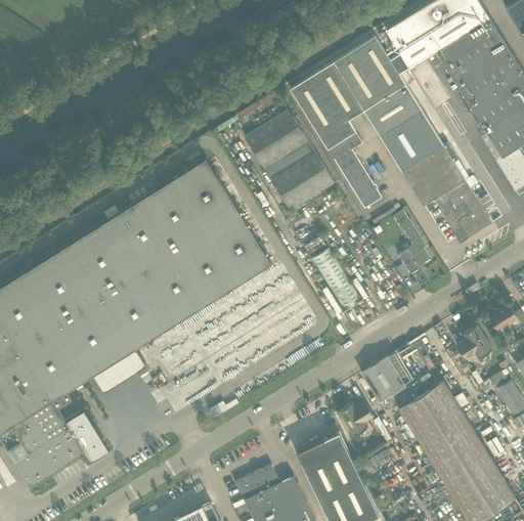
[(476,0),(433,0),(385,31),(400,54),(390,61),(398,75),(408,69),(409,69),(435,53),(436,52),(463,96),(459,98),(469,114),(473,112),(480,123),(479,124),(476,125),(483,136),(485,134),(486,133),(487,134),(486,135),(481,138),(515,192),(523,186),(523,158),(519,150),(513,155),(511,152),(517,148),(520,146),(523,153),(523,75),(488,19),(476,0)]
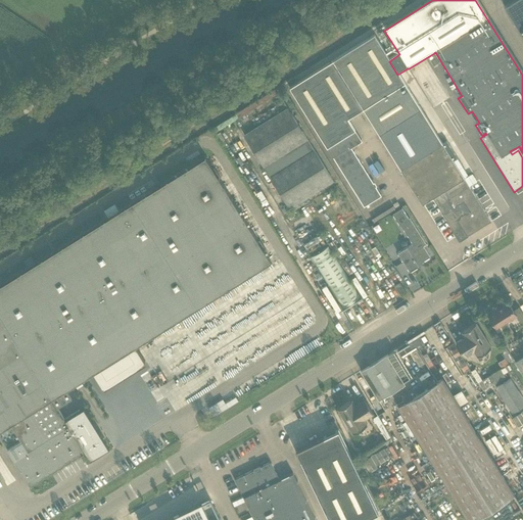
[(522,0),(517,0),(504,9),(522,39),(522,0)]
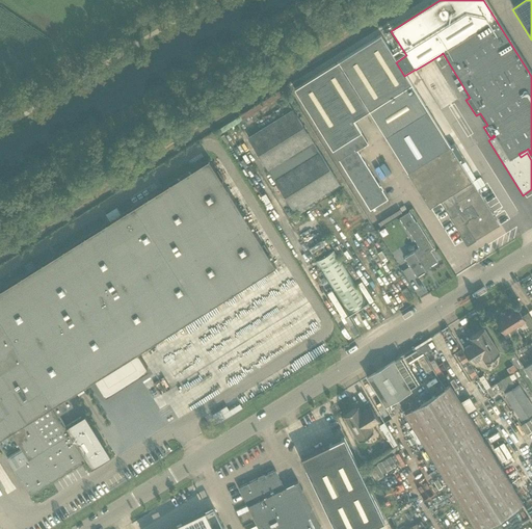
[(380,37),(294,91),(370,213),(376,209),(388,203),(356,153),(368,146),(353,124),(369,113),(429,210),(440,204),(461,239),(464,243),(466,244),(470,245),(472,244),(475,242),(491,233),(499,228),(471,183),(475,180),(464,164),(460,166),(460,165),(463,162),(454,147),(450,150),(404,76),(396,62),(380,37)]
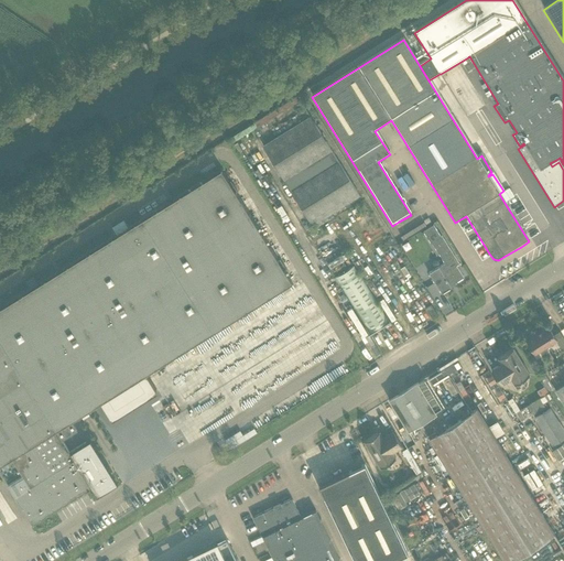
[(310,119),(263,149),(312,228),(314,227),(316,230),(324,226),(322,222),(359,198),(310,119)]
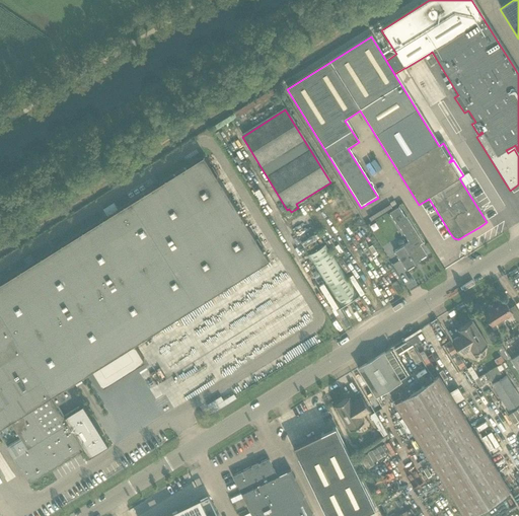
[(0,430),(10,425),(19,439),(5,448),(12,459),(13,459),(29,486),(84,451),(89,458),(108,447),(83,407),(64,418),(57,408),(71,398),(65,389),(74,384),(76,387),(82,384),(80,380),(92,373),(103,389),(144,364),(134,347),(269,263),(203,158),(118,212),(107,219),(27,269),(0,285),(0,430)]
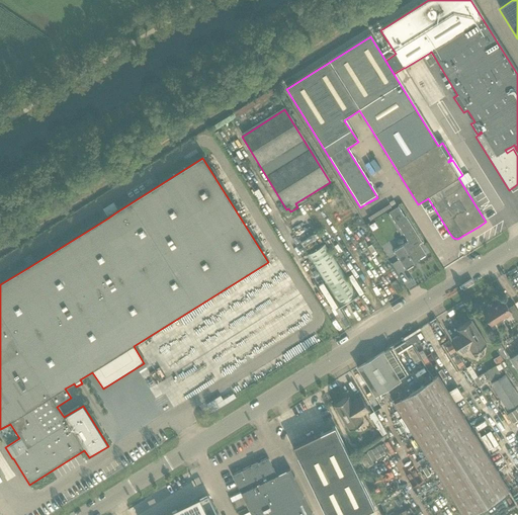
[(398,209),(389,215),(396,227),(397,226),(408,244),(394,253),(406,272),(414,267),(413,265),(425,257),(419,247),(421,245),(406,220),(405,220),(398,209)]
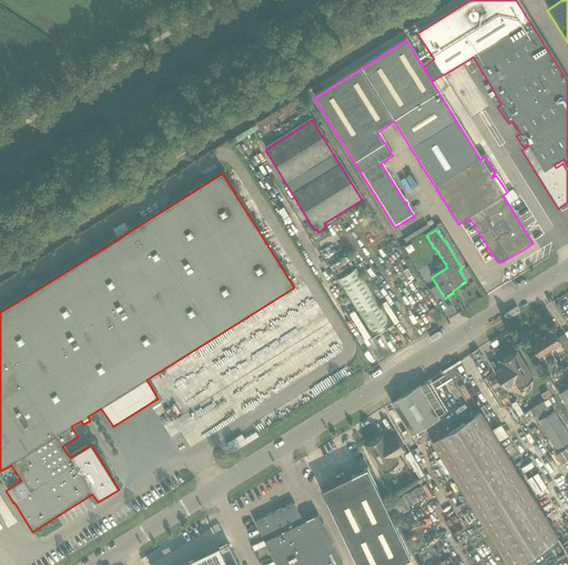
[(392,325),(357,270),(336,282),(371,339),(392,325)]
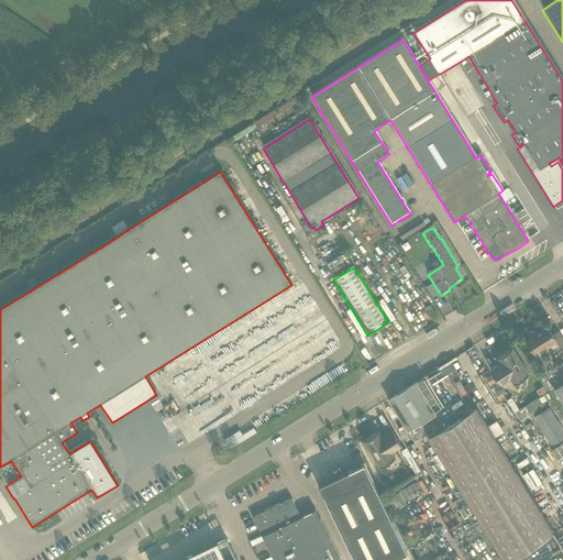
[(525,342),(533,357),(555,343),(559,350),(562,347),(562,341),(558,333),(552,338),(547,329),(525,342)]
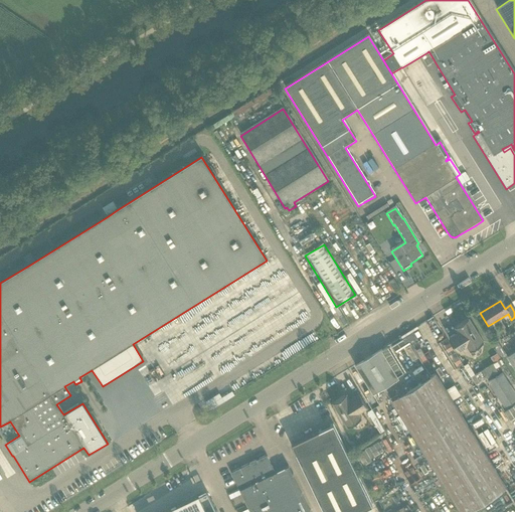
[(483,344),(474,329),(468,321),(455,329),(458,334),(449,340),(454,349),(457,354),(466,348),(469,353),(483,344)]
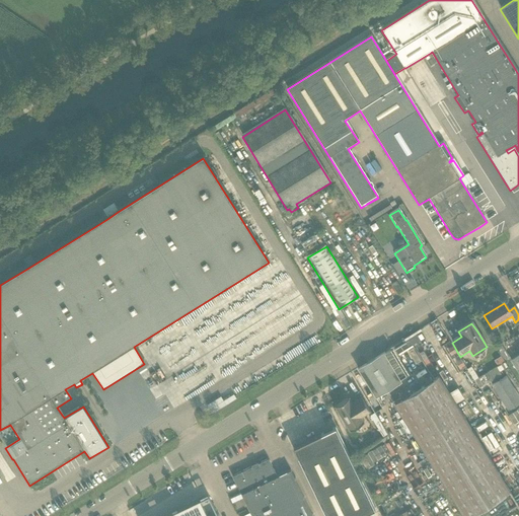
[(398,356),(419,343),(416,338),(394,351),(398,356)]
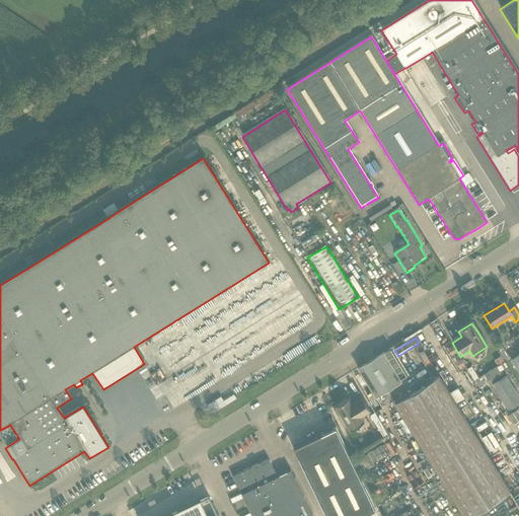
[(497,350),(504,362),(508,359),(502,347),(497,350)]
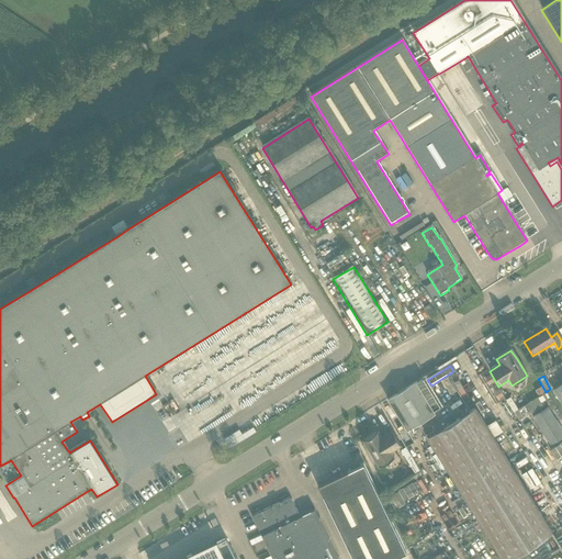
[(496,402),(504,398),(493,377),(485,381),(496,402)]
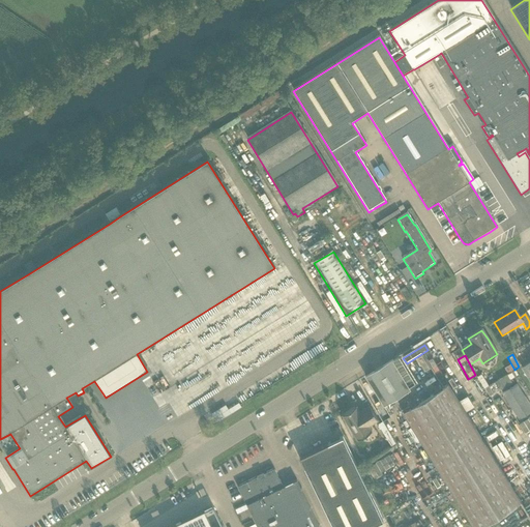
[(430,371),(422,358),(417,361),(424,374),(430,371)]
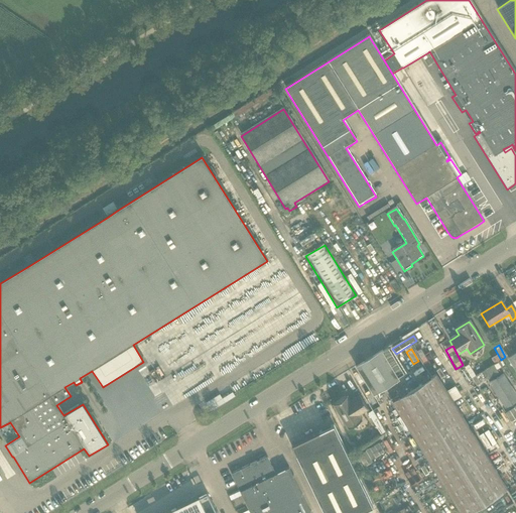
[(355,368),(373,397),(400,380),(382,351),(355,368)]
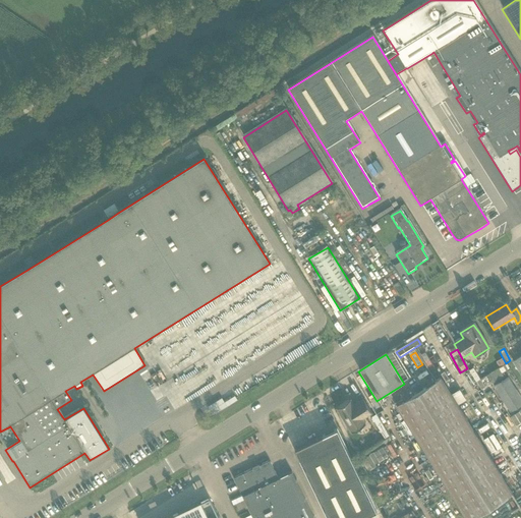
[(520,378),(520,357),(512,363),(520,378)]
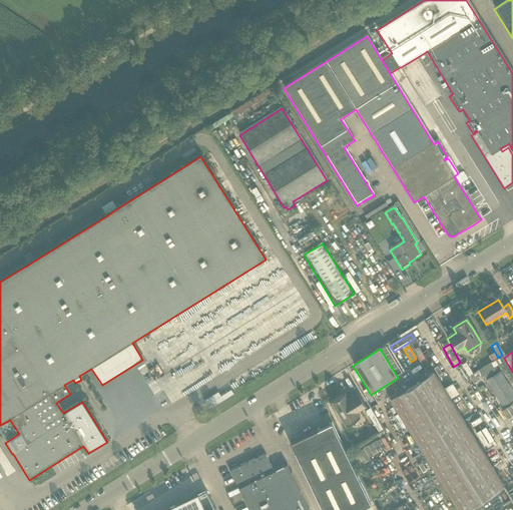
[(495,355),(488,359),(492,365),(499,361),(495,355)]
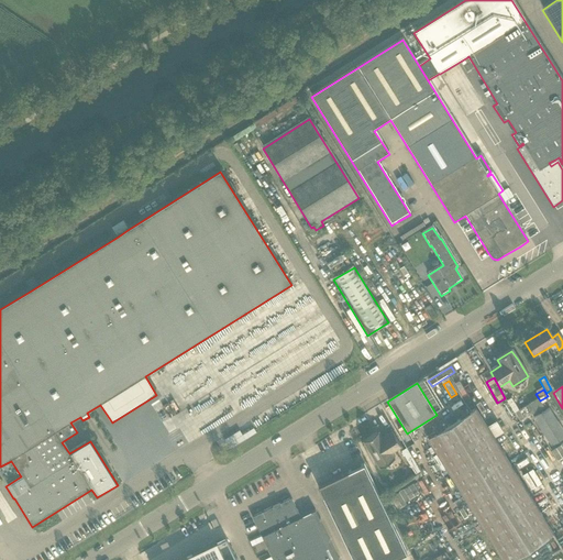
[(550,448),(562,439),(562,431),(549,409),(532,419),(550,448)]
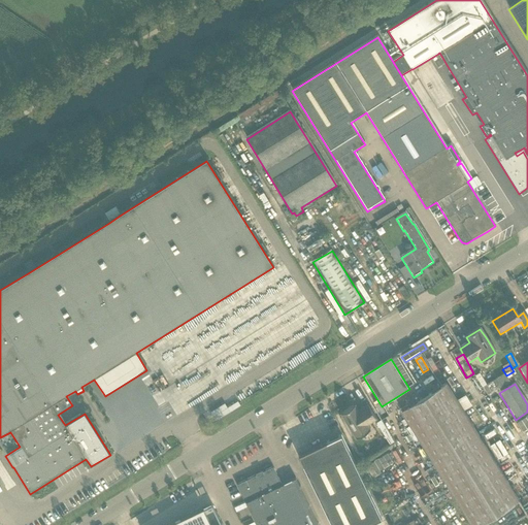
[(479,524),(518,500),(447,386),(402,414),(471,524),(479,524)]
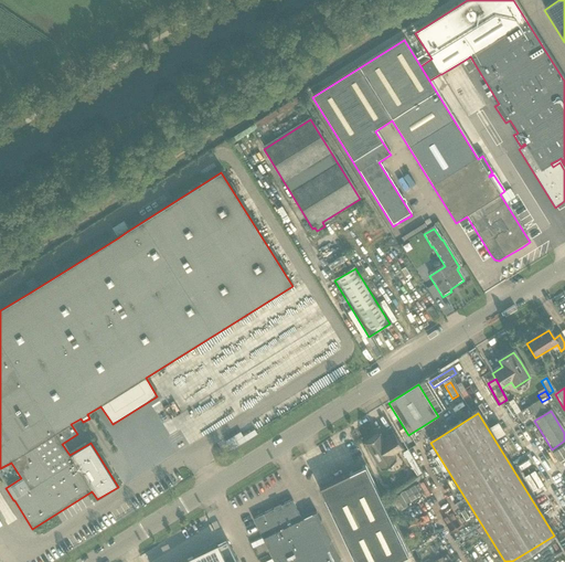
[(241,435),(225,444),(232,453),(246,444),(241,435)]
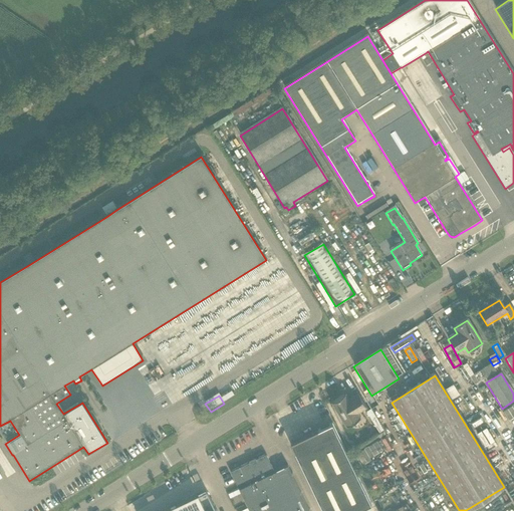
[(366,409),(363,404),(357,396),(348,401),(345,396),(331,405),(337,413),(346,428),(360,420),(357,414),(366,409)]
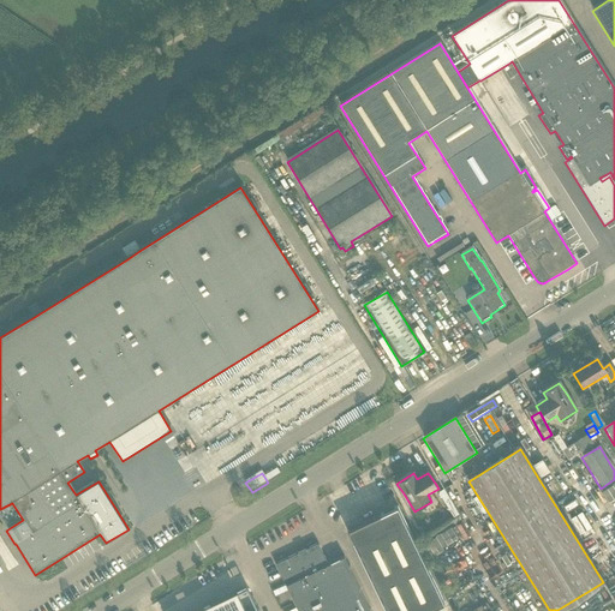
[(614,485),(603,495),(610,504),(614,501),(614,485)]
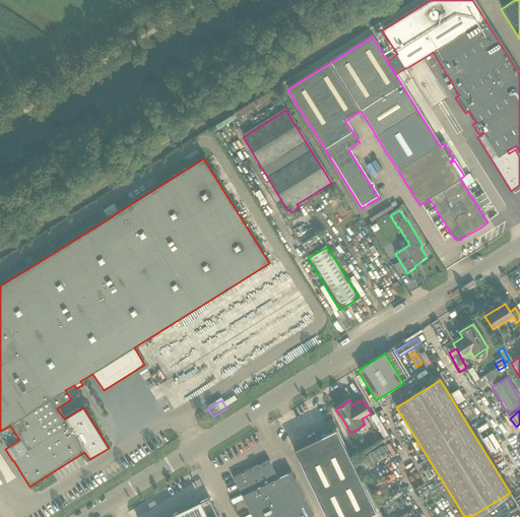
[(375,415),(371,418),(383,440),(388,437),(375,415)]
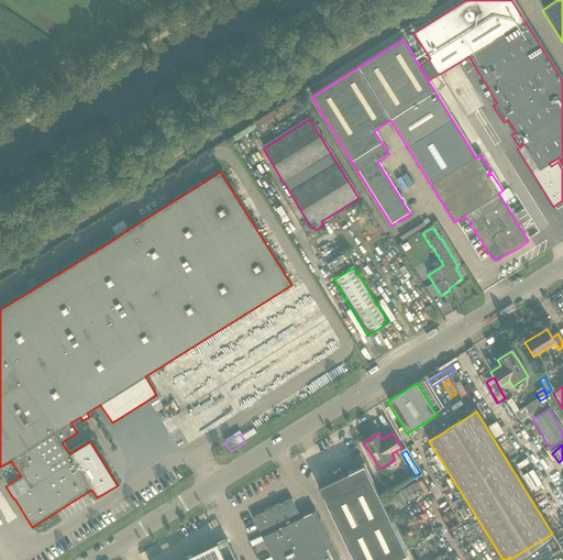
[(396,559),(407,555),(364,465),(318,487),(353,559),(396,559)]
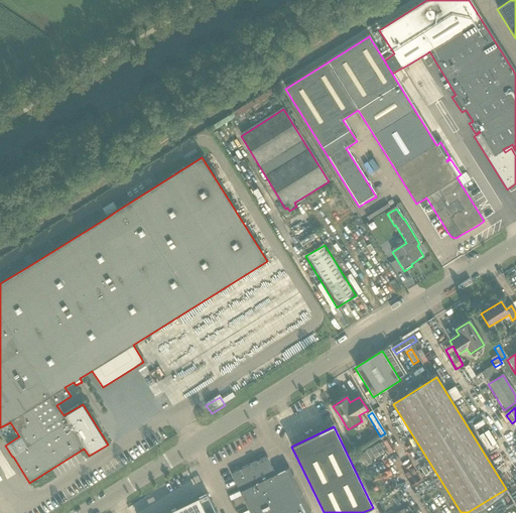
[(250,467),(231,476),(240,493),(242,497),(249,512),(309,512),(289,470),(275,476),(267,459),(257,464),(250,467)]
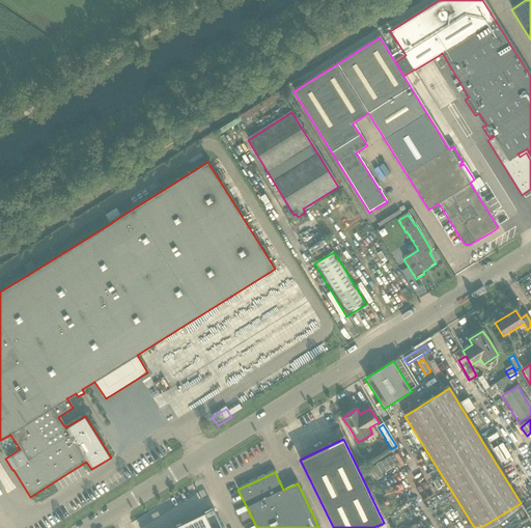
[(176,526),(173,527),(222,527),(221,527),(212,527),(204,512),(186,522),(187,524),(183,526),(182,524),(176,526)]
